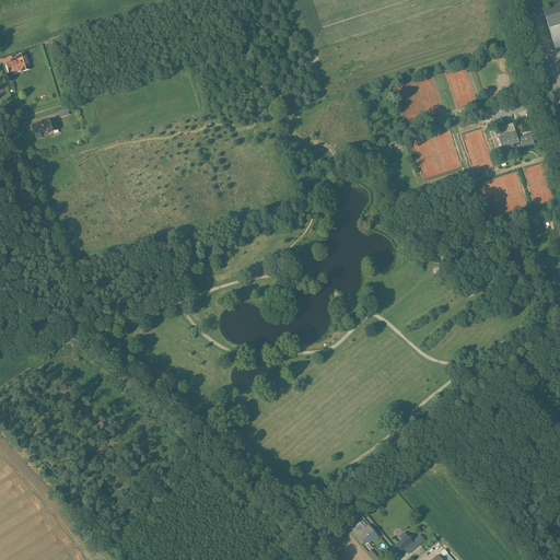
[(559,105),(559,4),(543,10),(556,49),(559,47),(559,62),(545,68),(557,106),(559,105)]
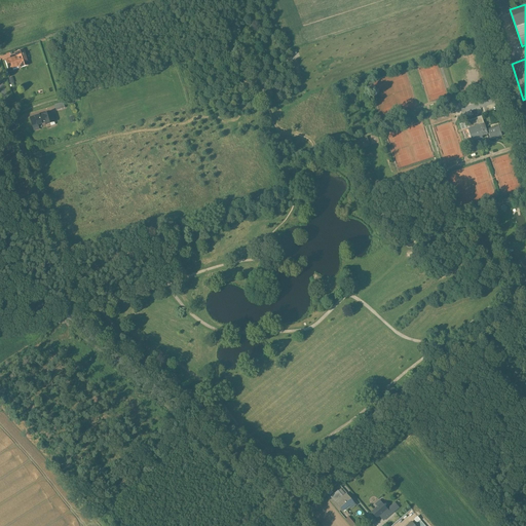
[(16,57),(5,61),(8,70),(20,66),(21,68),(26,66),(24,59),(26,58),(25,54),(16,57)]
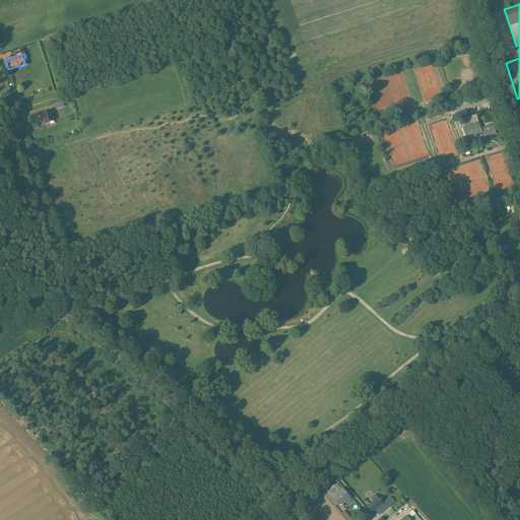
[(43,113),(30,117),(34,129),(39,127),(38,123),(46,121),(46,123),(51,122),(50,120),(54,119),(51,112),(44,114),(43,113)]
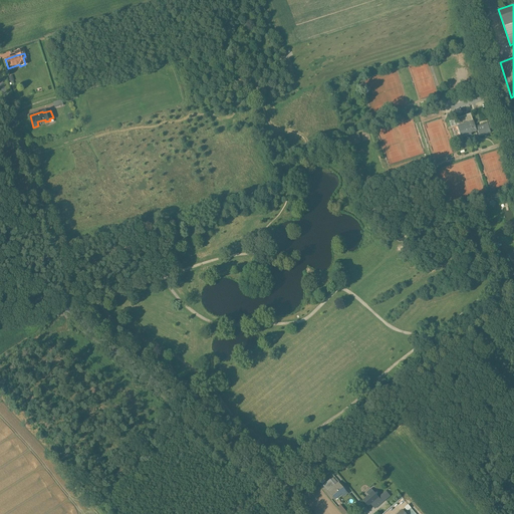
[(471,114),(456,118),(458,125),(458,126),(474,121),(471,114)]
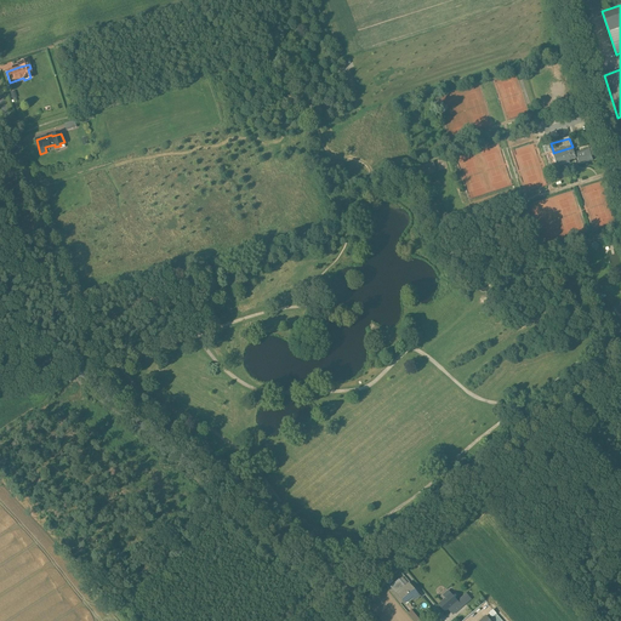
[(573,147),(553,153),(557,167),(569,164),(569,160),(577,158),(579,165),(593,160),(590,149),(574,154),(573,147)]
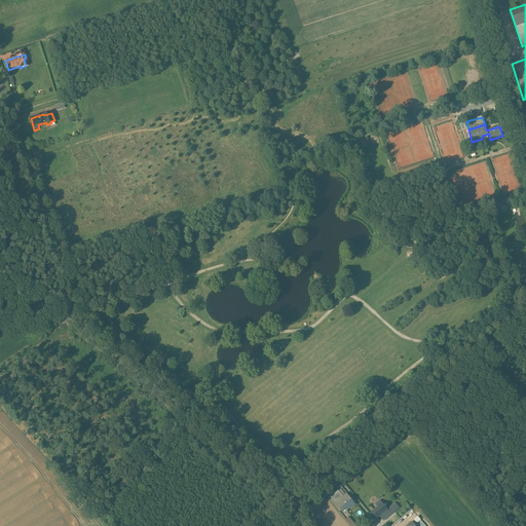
[(343,498),(338,492),(332,497),(337,503),(343,498)]
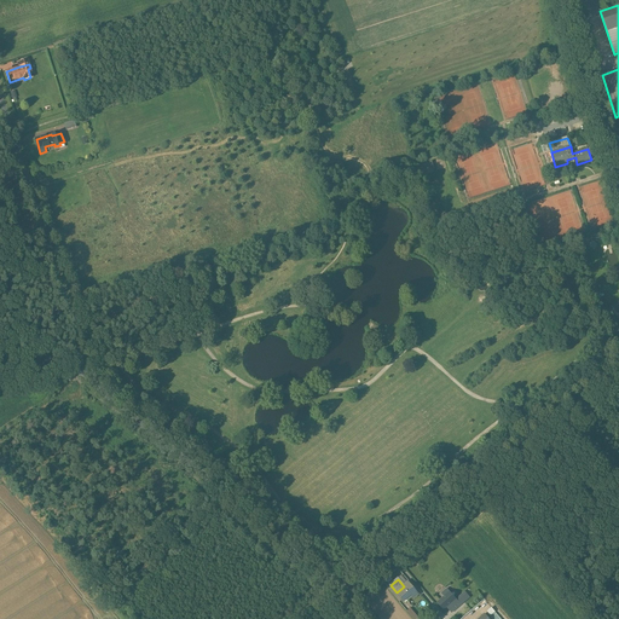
[(418,594),(409,582),(404,586),(397,593),(395,593),(403,601),(410,594),(414,599),(418,594)]
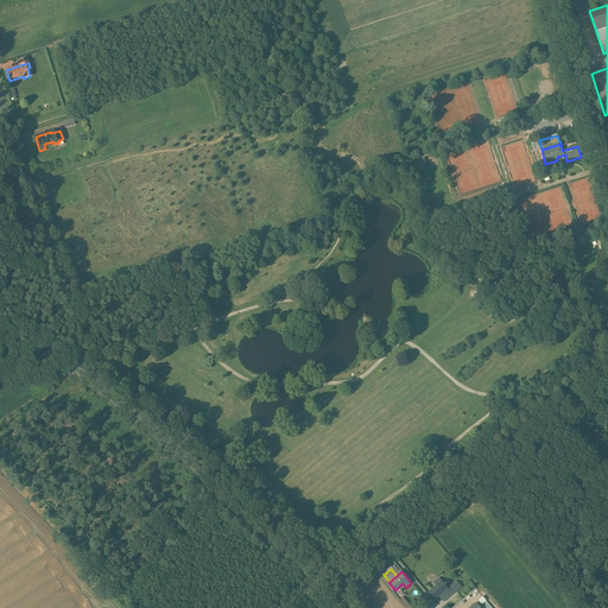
[(442,582),(429,593),(436,600),(448,589),(442,582)]
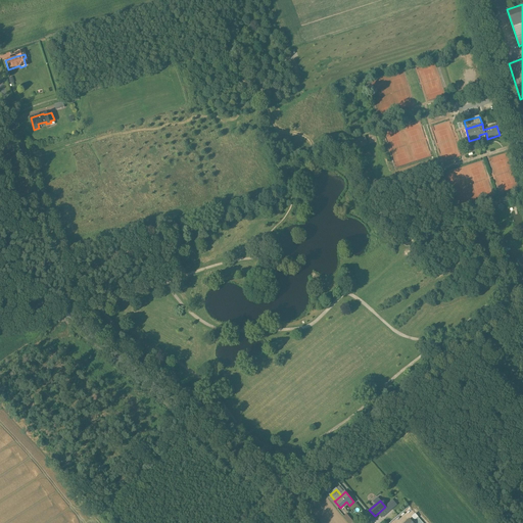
[(385,507),(375,516),(379,520),(396,505),(392,501),(385,507)]
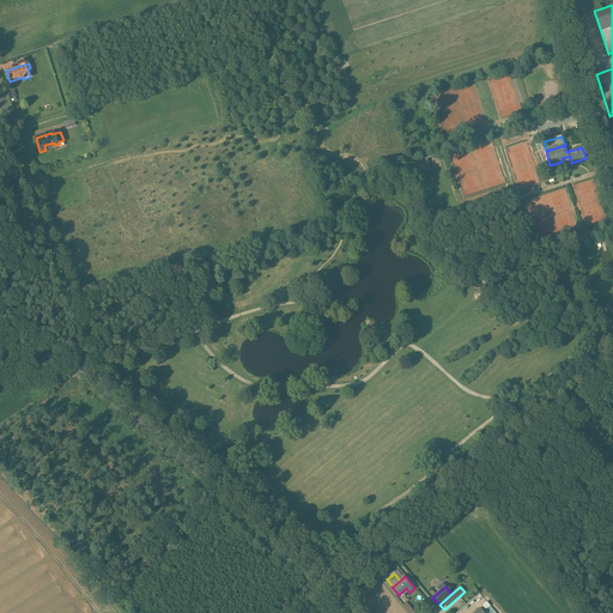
[(416,612),(407,602),(404,606),(410,612),(416,612)]
